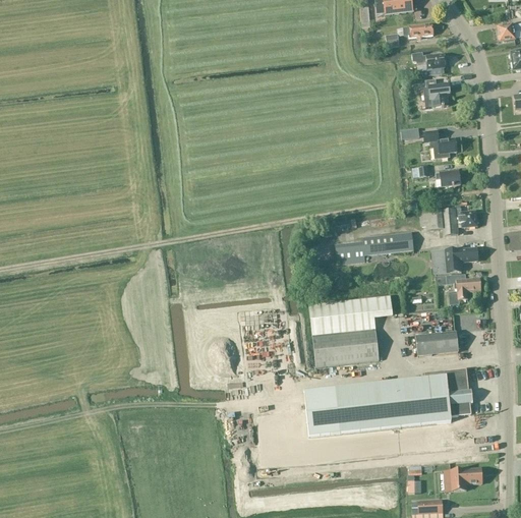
[(360,0),(361,26),(362,27),(370,26),(366,0),(360,0)]
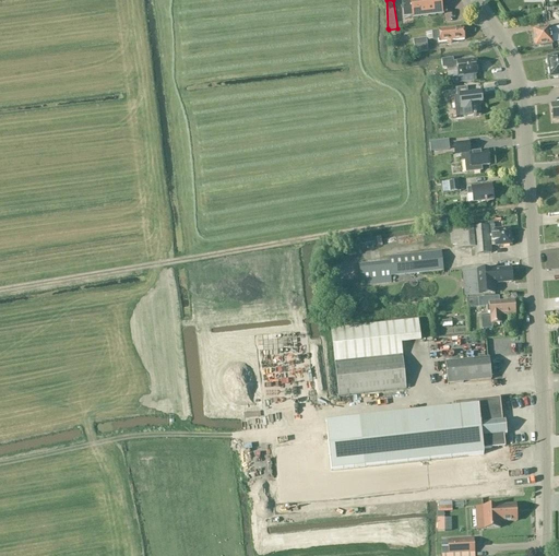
[(413,15),(442,11),(440,0),(406,0),(406,1),(402,1),(404,12),(407,12),(407,14),(413,13),(413,15)]
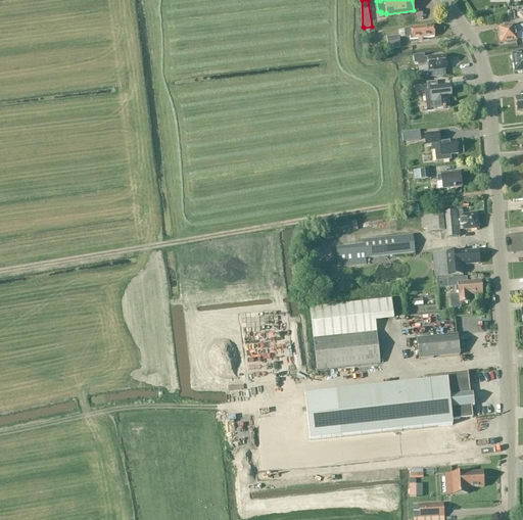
[(498,27),(501,35),(500,35),(500,39),(502,39),(502,41),(522,37),(522,22),(513,25),(498,27)]
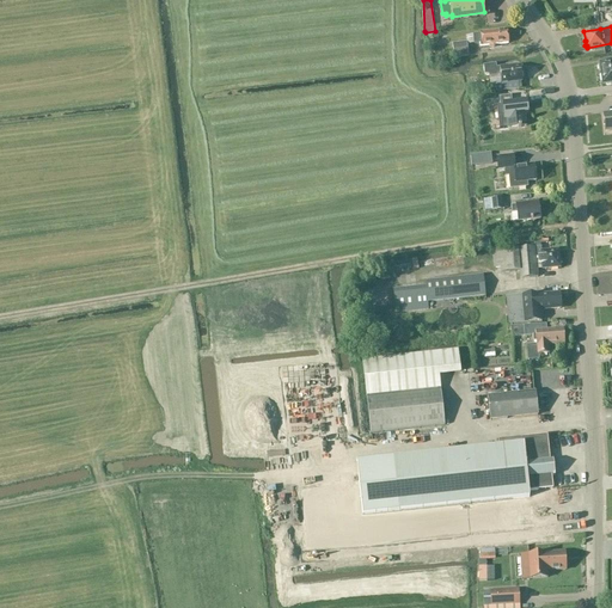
[(473,41),(479,41),(479,43),(489,42),(489,43),(508,41),(506,28),(487,30),(487,31),(481,31),(473,32),(473,41)]
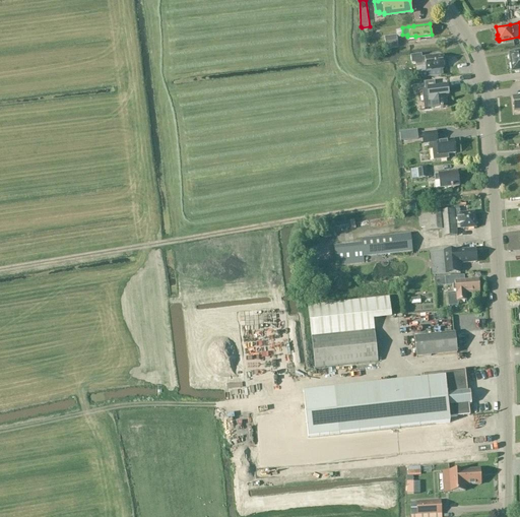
[(402,35),(401,27),(396,27),(397,33),(385,35),(387,47),(398,45),(397,36),(402,35)]
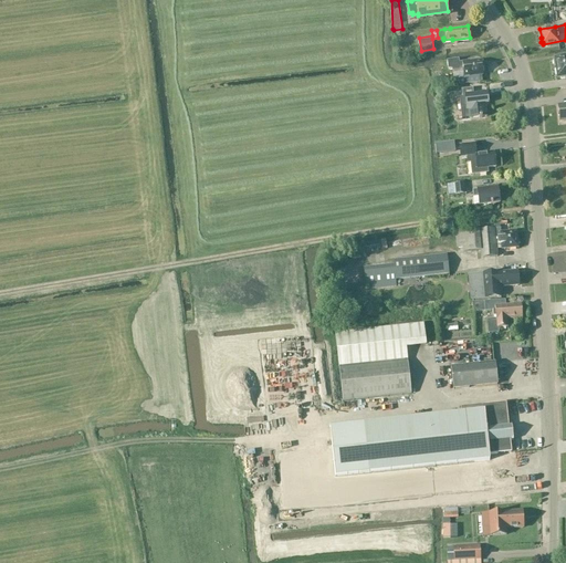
[(565,53),(554,55),(555,59),(554,59),(554,63),(555,63),(557,75),(565,73),(565,53)]
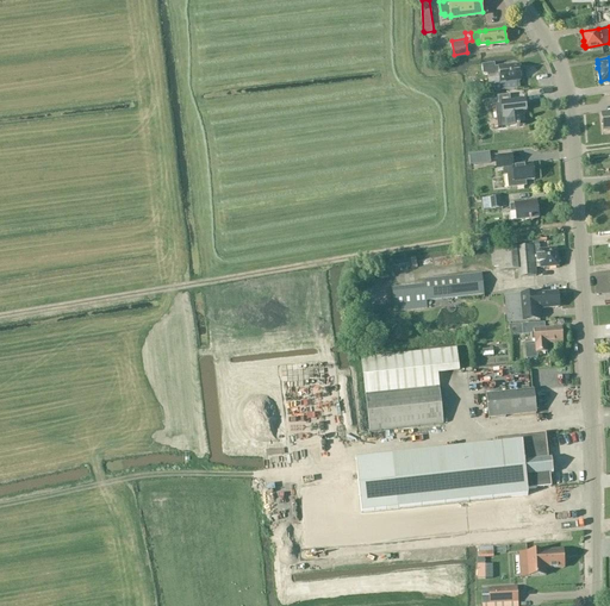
[(506,64),(498,64),(495,66),(495,62),(481,63),(483,72),(499,74),(499,80),(521,77),(520,75),(522,74),(521,70),(520,69),(518,63),(506,66),(506,64)]
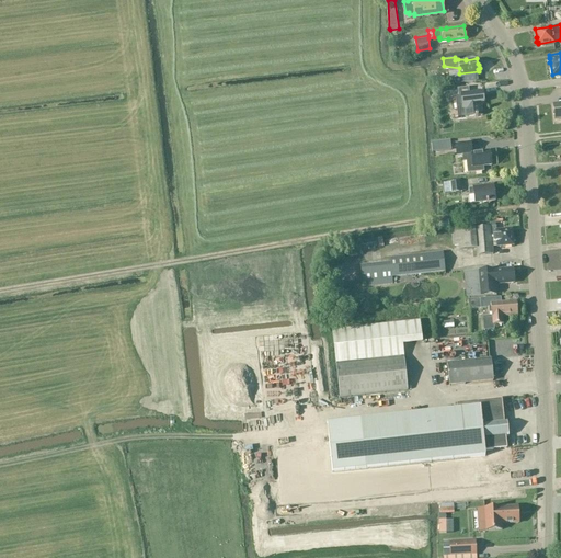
[(465,115),(481,113),(480,100),(483,100),(482,91),(469,93),(468,86),(457,87),(458,94),(455,94),(457,115),(465,115)]
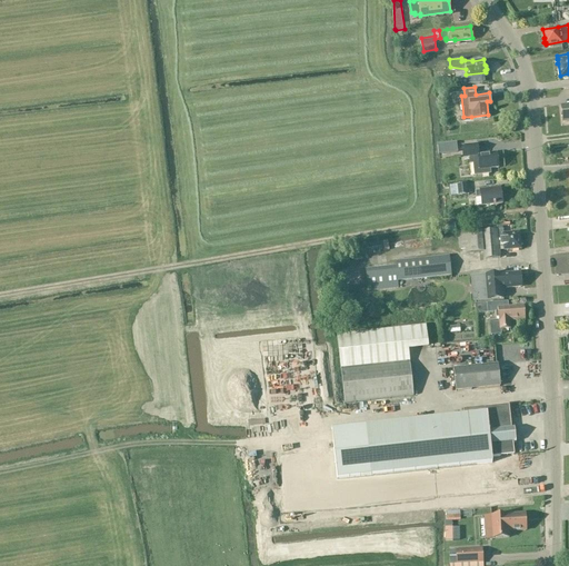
[(457,140),(443,141),(445,152),(458,150),(457,140)]
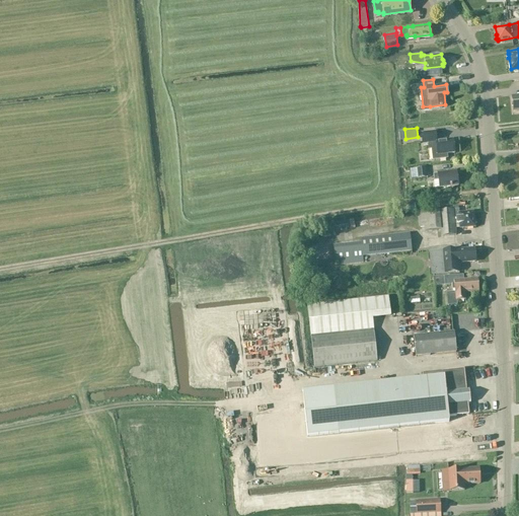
[(428,147),(431,147),(433,158),(448,156),(447,151),(454,151),(452,138),(437,139),(436,129),(421,131),(422,142),(427,141),(428,147)]
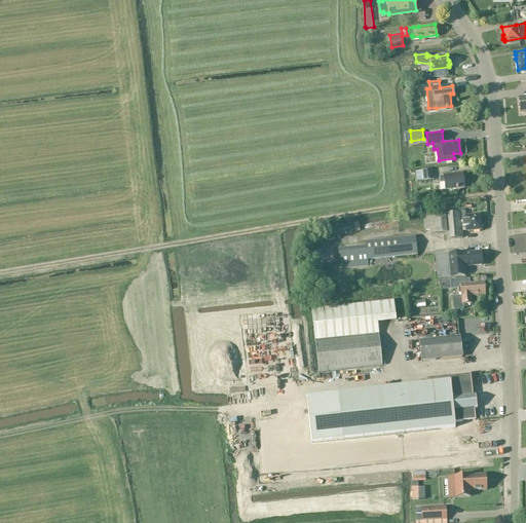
[(420,169),(421,179),(434,178),(433,167),(420,169)]
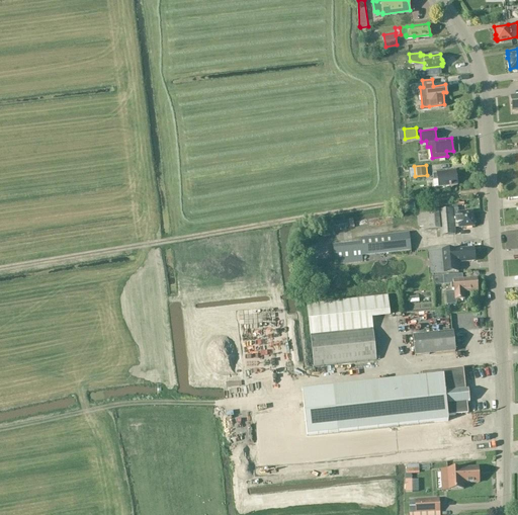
[(434,186),(438,185),(457,183),(455,169),(436,171),(432,172),(434,186)]
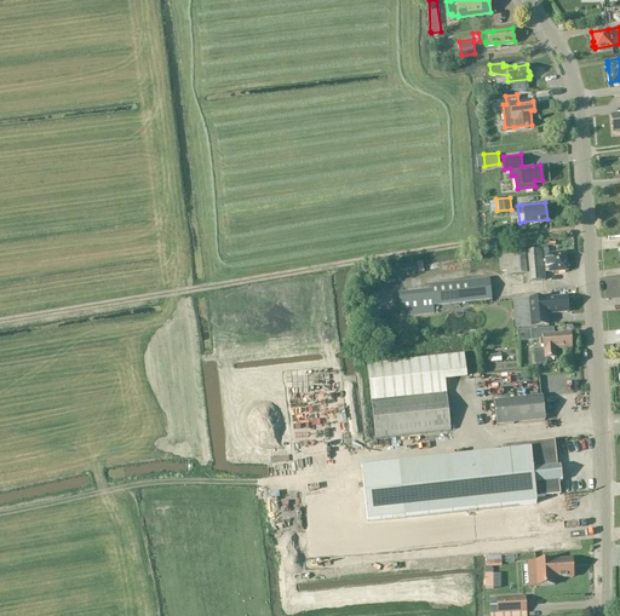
[(550,270),(567,269),(564,252),(549,253),(547,247),(524,249),(524,247),(498,249),(500,269),(509,268),(509,274),(526,272),(527,280),(544,278),(544,270),(550,270)]
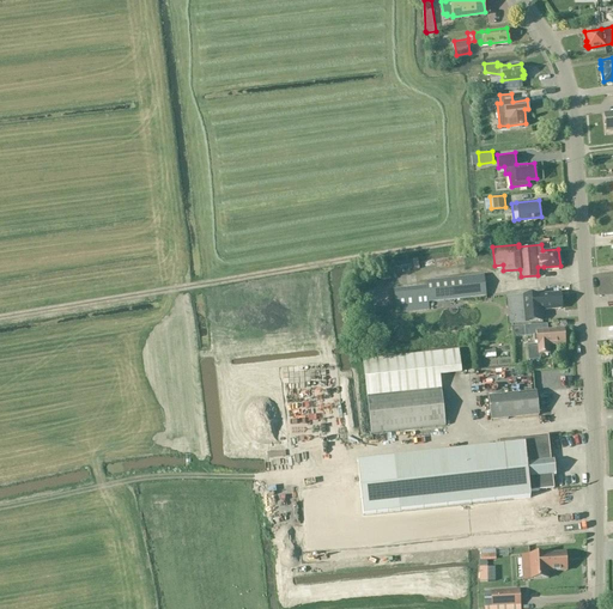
[(465,250),(466,262),(489,260),(487,248),(465,250)]
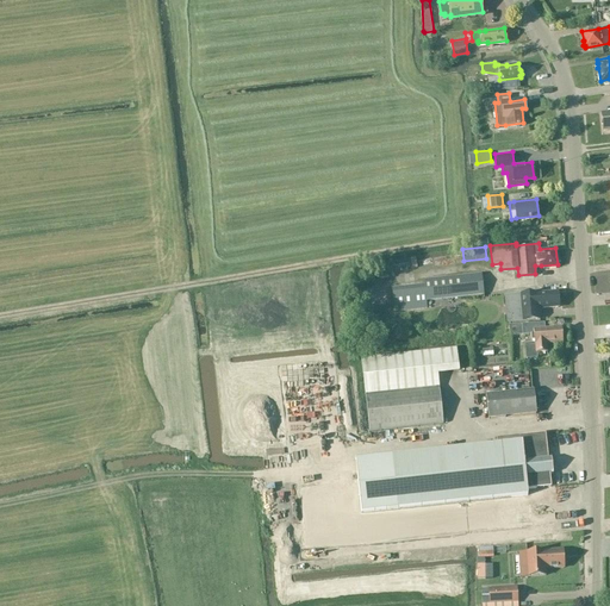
[(467,294),(484,292),(481,272),(423,277),(424,282),(392,286),(394,307),(397,306),(397,310),(427,306),(427,299),(467,294)]
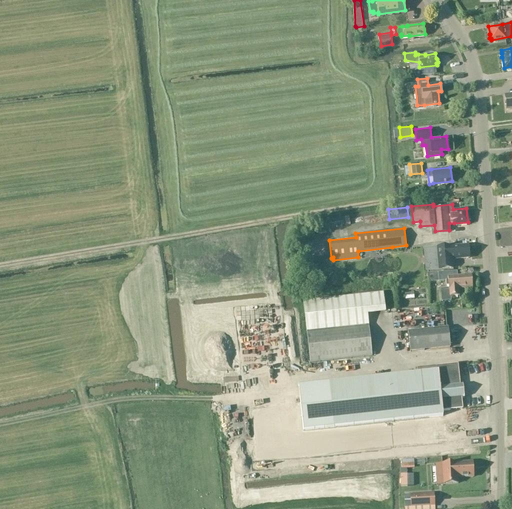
[(315,238),(315,243),(326,244),(326,232),(322,232),(321,238),(315,238)]
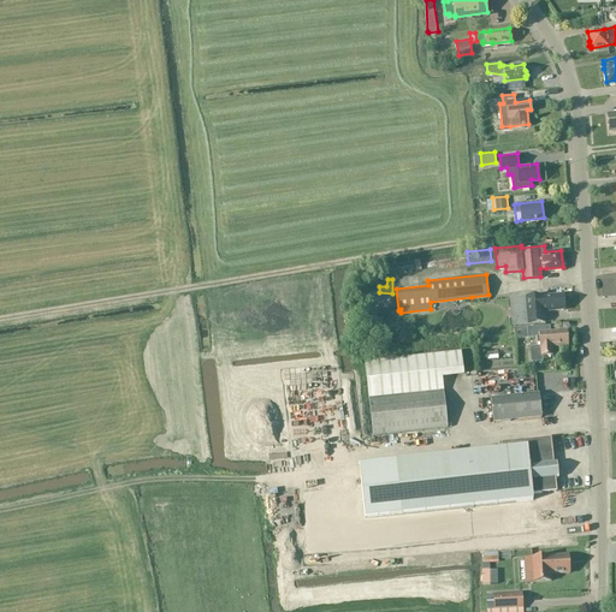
[(543,293),(525,295),(525,296),(515,296),(515,309),(526,308),(527,321),(545,320),(544,309),(564,308),(563,293),(543,295),(543,293)]
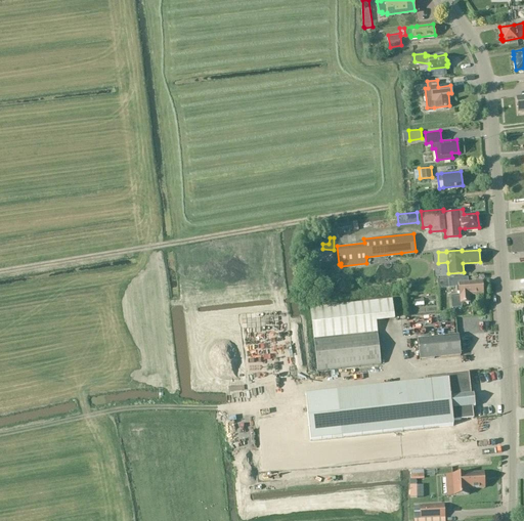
[(459,285),(459,293),(450,294),(451,306),(462,306),(462,301),(470,301),(469,293),(483,292),(482,279),(468,280),(468,275),(448,276),(437,277),(437,287),(459,285)]
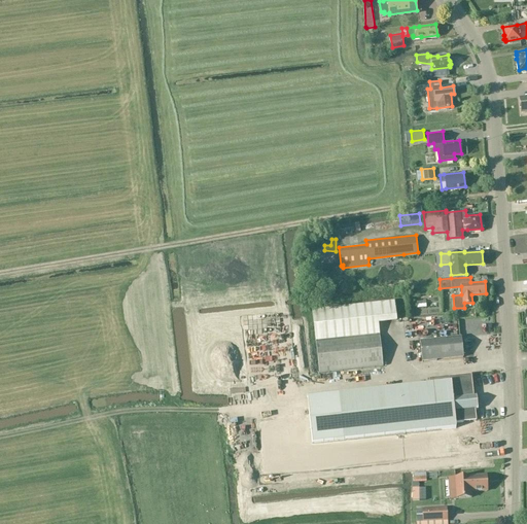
[(378,319),(396,318),(394,300),(312,308),(319,371),(383,363),(378,319)]
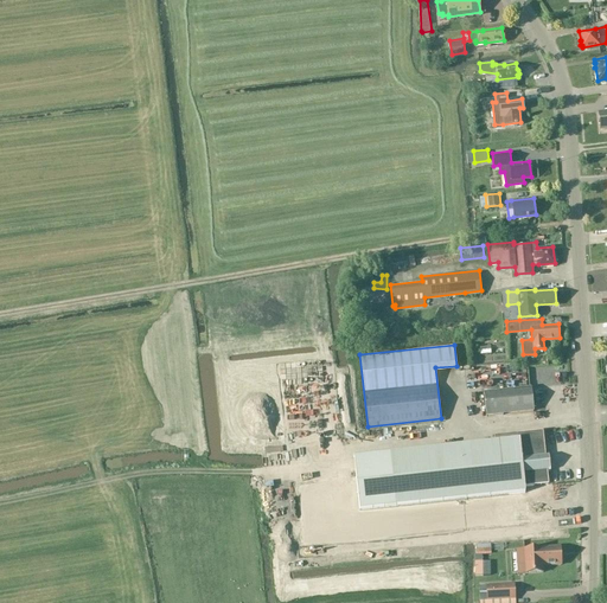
[(466,382),(478,380),(477,369),(466,369),(466,382)]
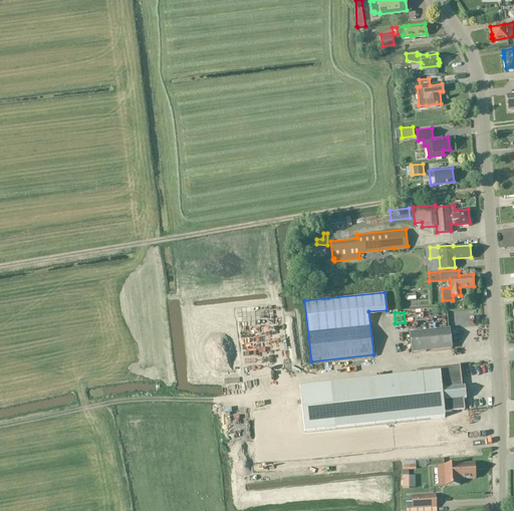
[(449,326),(434,328),(410,330),(412,350),(452,346),(449,326)]
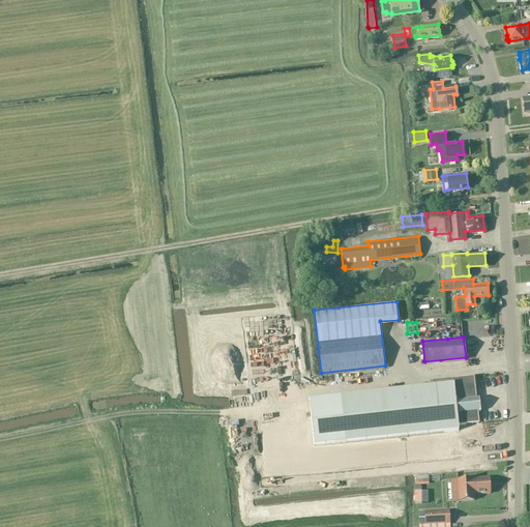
[(314,444),(408,434),(407,414),(458,412),(477,411),(477,409),(480,409),(479,396),(476,397),(473,375),(432,379),(433,384),(401,387),(308,398),(314,444)]
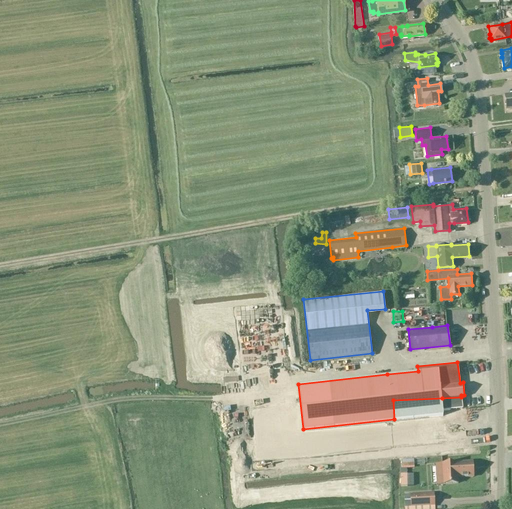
[(461,397),(442,398),(393,400),(394,419),(443,413),(442,408),(462,406),(461,397)]
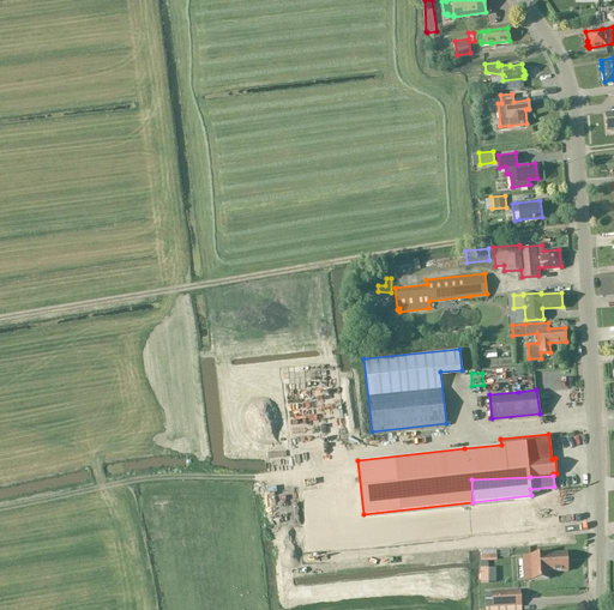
[(457,566),(458,547),(443,545),(443,565),(457,566)]
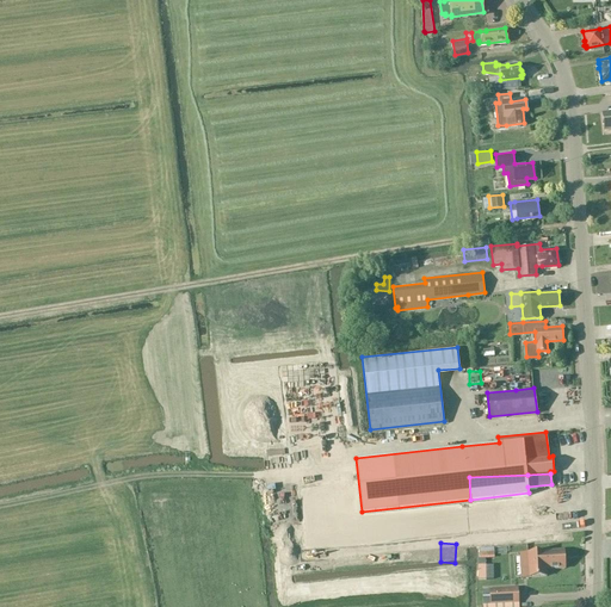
[(566,565),(567,563),(567,559),(565,557),(563,549),(544,551),(520,553),(522,576),(548,575),(548,568),(566,565)]
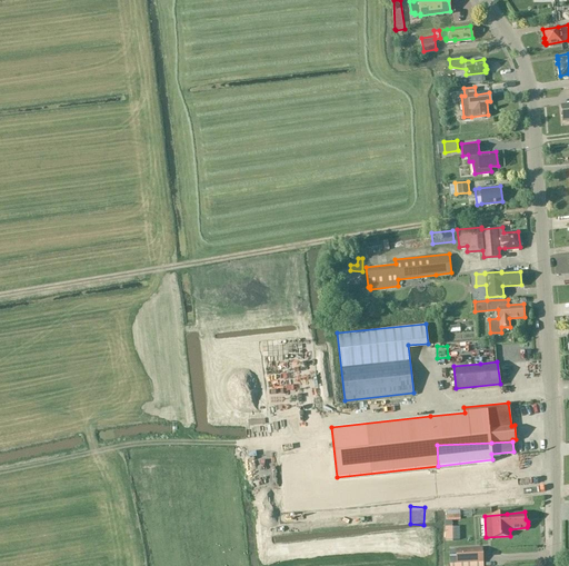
[(483,565),(483,560),(482,546),(450,547),(450,565),(483,565)]
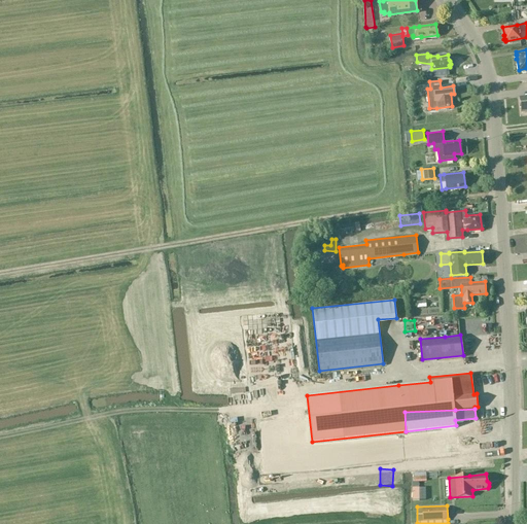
All buildings are outlined.
